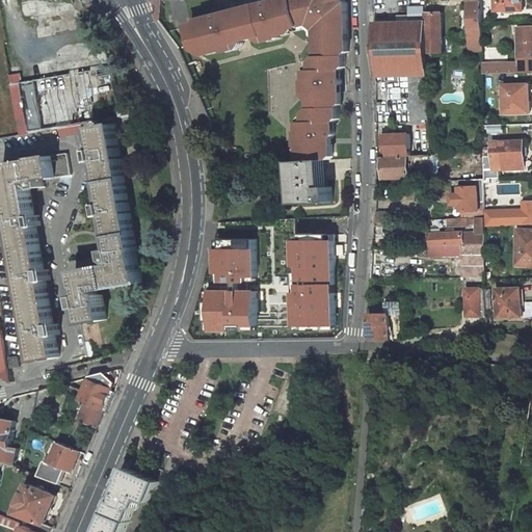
[(239,43),(267,35),(268,42),(282,37),(281,35),(290,33),(290,30),(311,24),(316,28),(317,55),(313,60),(313,70),(307,70),(307,80),(304,80),(304,95),(311,95),(312,108),(306,113),(307,122),(300,123),(301,162),(325,161),(328,161),(333,156),(331,138),(333,138),(335,137),(335,135),(335,133),(334,132),(334,131),(331,130),(331,124),(336,124),(338,120),(338,108),(342,104),(341,91),(339,91),(339,84),(341,83),(341,81),(340,79),(338,78),(338,71),(342,71),(345,67),(345,55),(348,52),(347,1),(345,0),(280,0),(281,3),(274,4),(271,3),(269,4),(268,5),(266,6),(260,8),(259,5),(230,12),(231,17),(224,18),(222,17),(220,17),(217,18),(216,20),(210,22),(209,19),(200,21),(201,24),(183,29),(185,38),(193,36),(197,50),(206,48),(207,55),(227,50),(227,52),(240,49),(239,43)]
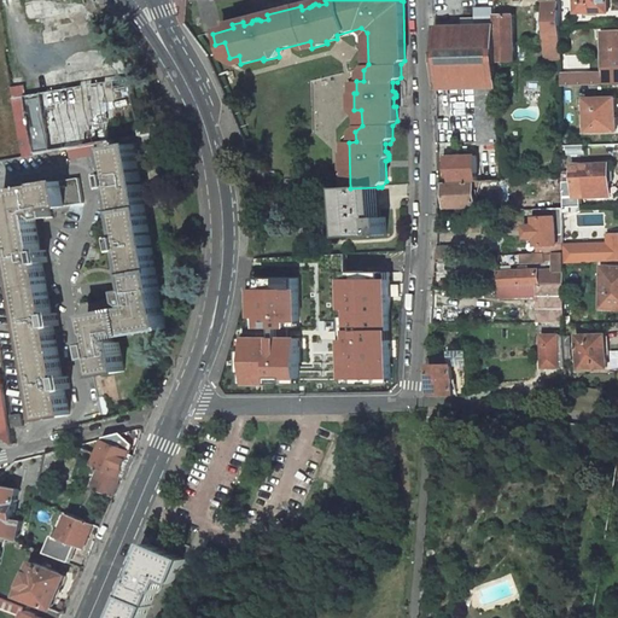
[(575,0),(576,11),(604,11),(602,0),(575,0)]
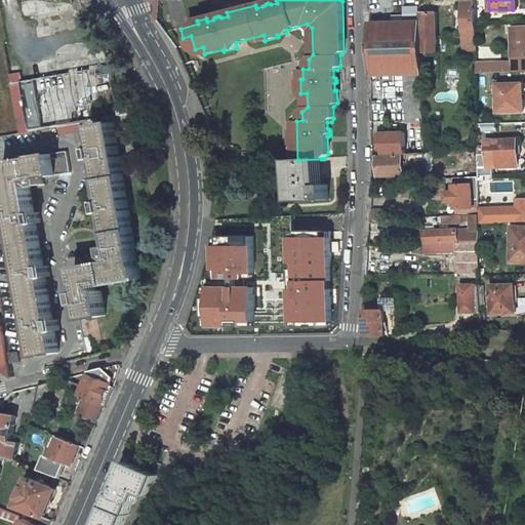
[(476,37),(476,21),(476,9),(461,9),(462,38),(476,37)]
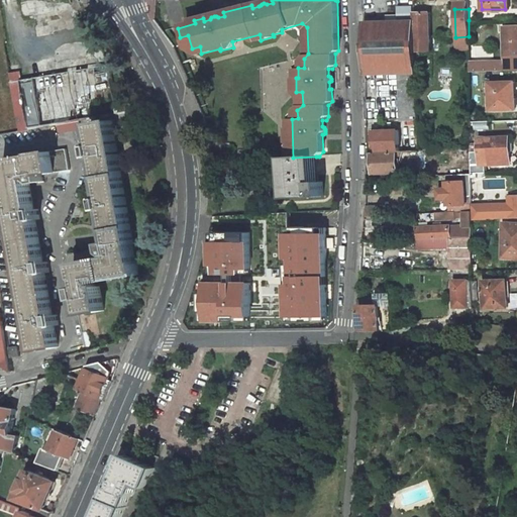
[(429,38),(428,13),(417,13),(413,13),(413,21),(414,39),(429,38)]
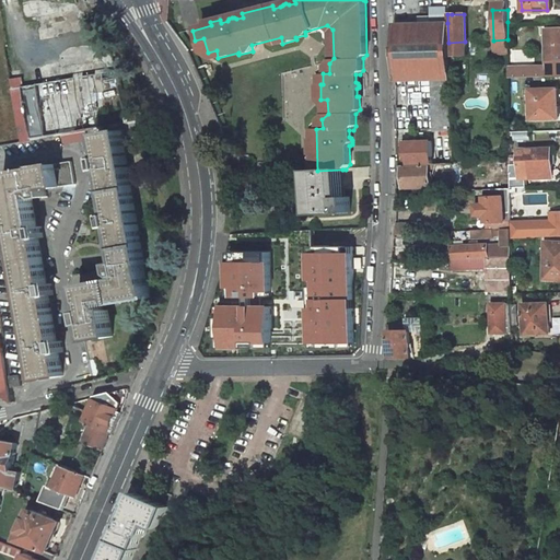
[(428,80),(450,80),(448,57),(448,54),(448,43),(447,23),(393,25),(394,81),(428,80)]
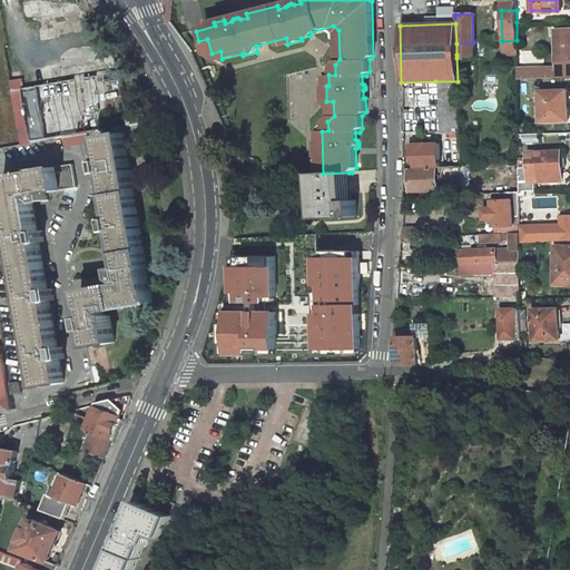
[(569,61),(569,28),(553,29),(556,62),(569,61)]
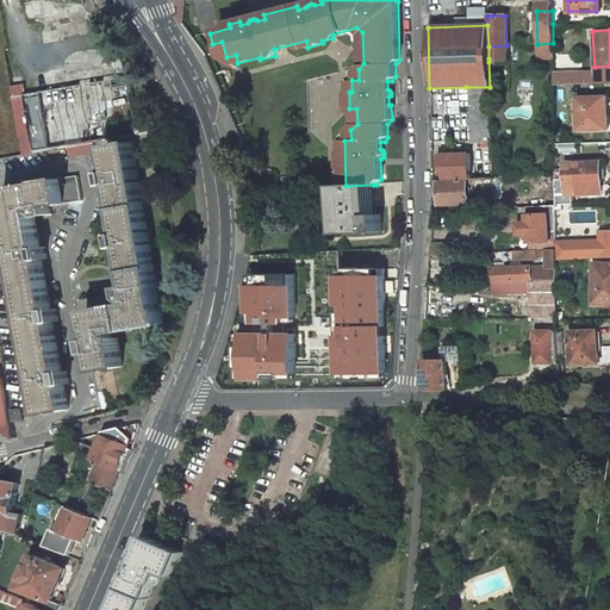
[(539,55),(554,54),(553,43),(537,44),(539,55)]
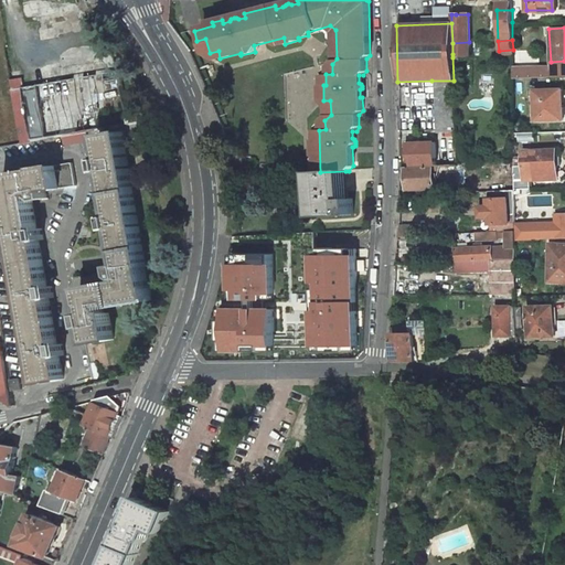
[(469,42),(452,43),(452,54),(452,57),(469,56),(469,42)]
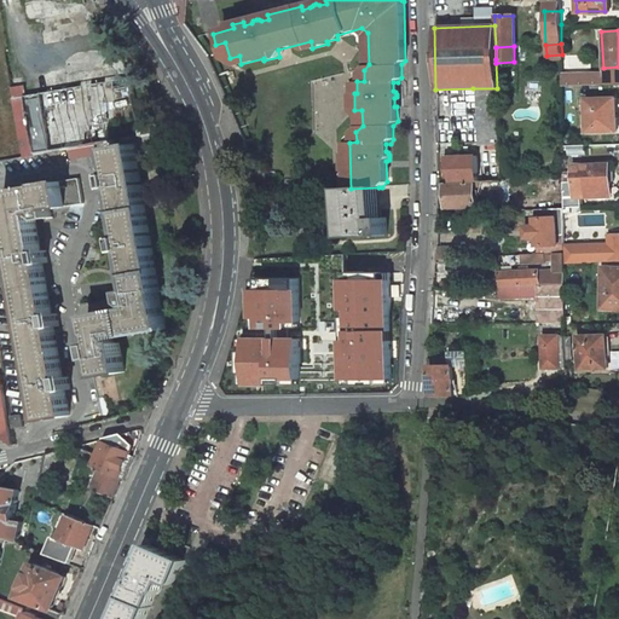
[(578,85),(603,84),(603,71),(578,71),(578,85)]
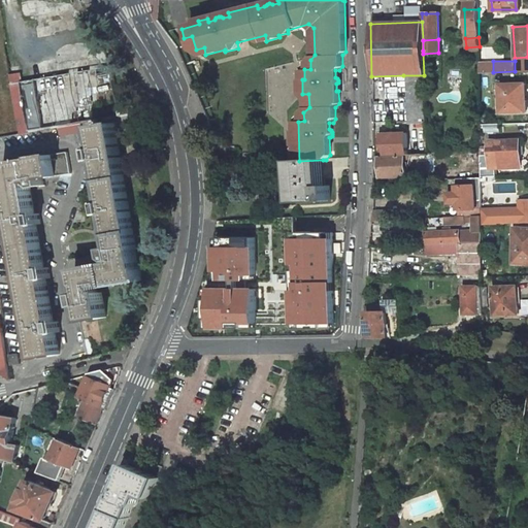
[(79,123),(119,117),(110,67),(20,83),(19,74),(8,76),(19,133),(58,126),(79,123)]
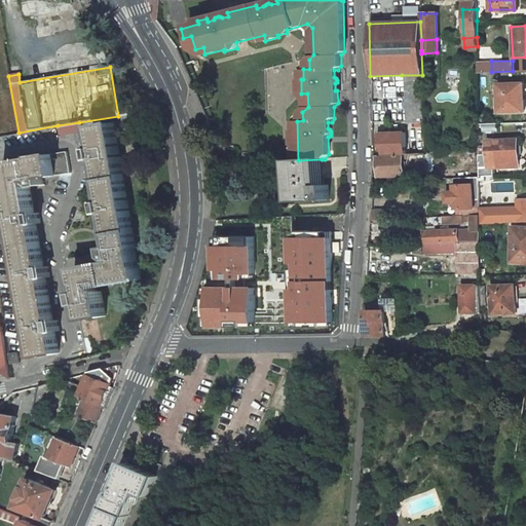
[(424,154),(423,103),(422,75),(402,75),(404,155),(405,155),(417,155),(424,154)]
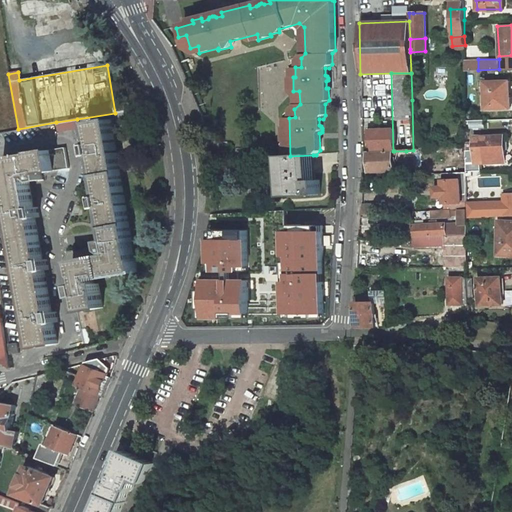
[(507,108),(506,80),(484,81),(486,109),(507,108)]
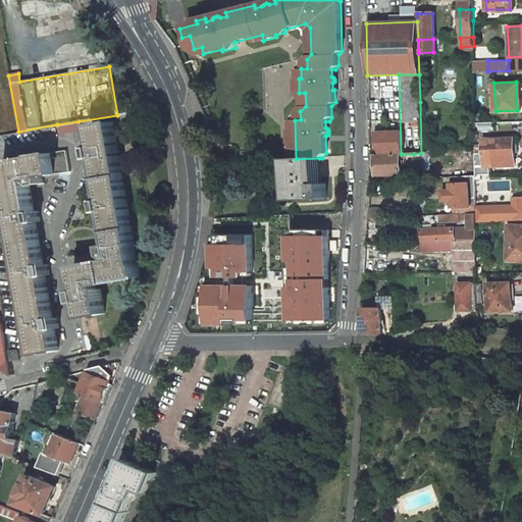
[(80,126),(79,121),(57,124),(58,131),(80,126)]
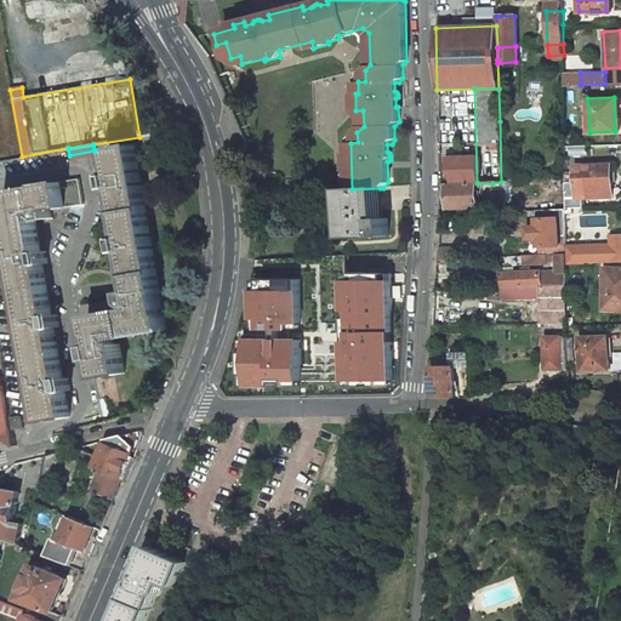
[(137,170),(132,144),(107,149),(112,175),(106,176),(108,188),(113,187),(123,238),(118,239),(119,251),(125,251),(131,292),(124,294),(125,303),(131,306),(132,309),(86,317),(90,336),(92,336),(93,345),(87,346),(90,359),(93,358),(97,376),(123,372),(118,343),(113,343),(113,339),(164,329),(161,315),(160,317),(157,292),(158,292),(151,248),(147,249),(147,246),(148,245),(149,244),(148,237),(147,235),(144,235),(144,233),(147,233),(140,186),(136,186),(136,183),(137,183),(138,182),(137,174),(136,172),(134,172),(134,170),(137,170)]
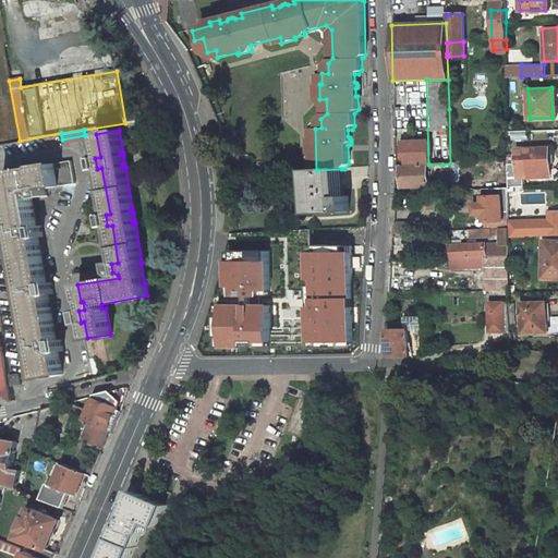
[(535,156),(518,157),(518,158),(519,177),(522,177),(549,176),(548,162),(548,156),(548,148),(535,148),(535,156)]
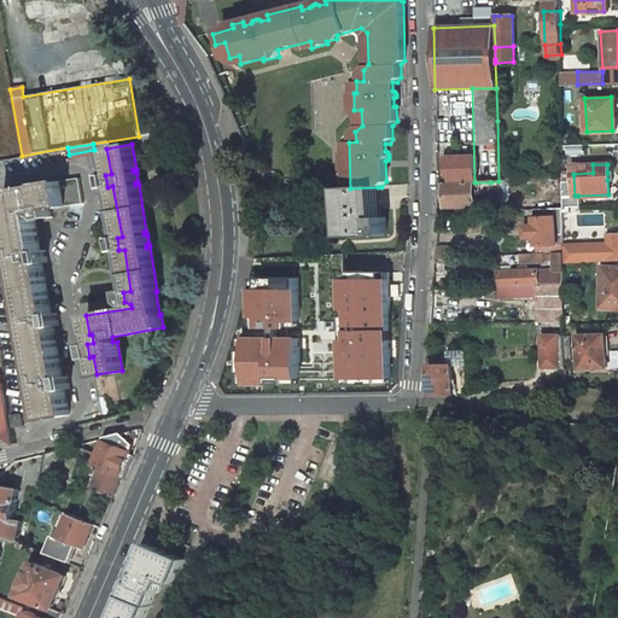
[(561,207),(578,205),(579,205),(578,196),(575,196),(573,175),(563,175),(563,178),(561,178),(561,207)]
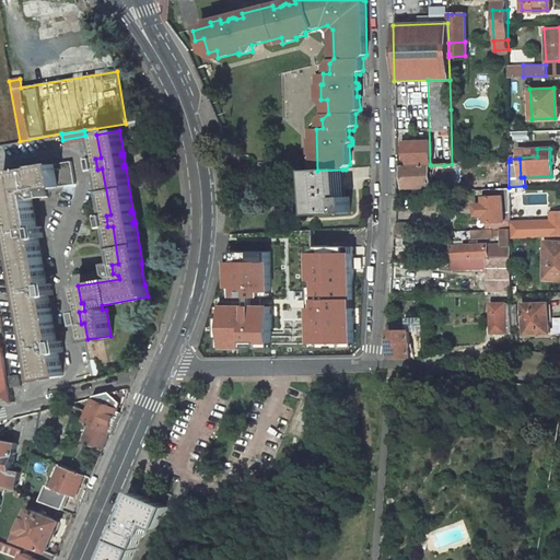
[(36,168),(14,172),(14,170),(1,172),(11,228),(13,228),(13,230),(12,231),(13,238),(15,240),(16,242),(13,242),(21,286),(24,286),(24,287),(22,289),(23,296),(26,298),(26,299),(23,300),(31,342),(34,342),(34,345),(32,347),(33,353),(36,354),(36,357),(33,357),(37,380),(60,376),(57,353),(62,353),(60,340),(55,341),(46,295),(51,294),(50,282),(44,283),(36,237),(41,237),(39,226),(35,226),(28,194),(34,193),(34,194),(38,198),(45,196),(44,189),(74,185),(70,161),(36,166),(36,168)]
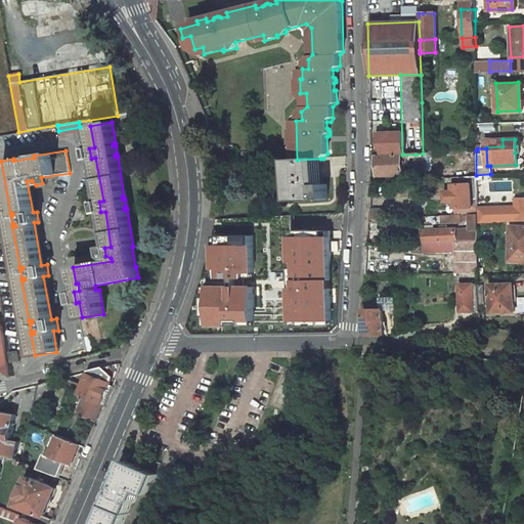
[(402,155),(377,156),(378,176),(403,175),(402,159),(408,159),(408,161),(417,161),(416,155),(403,155),(402,155)]
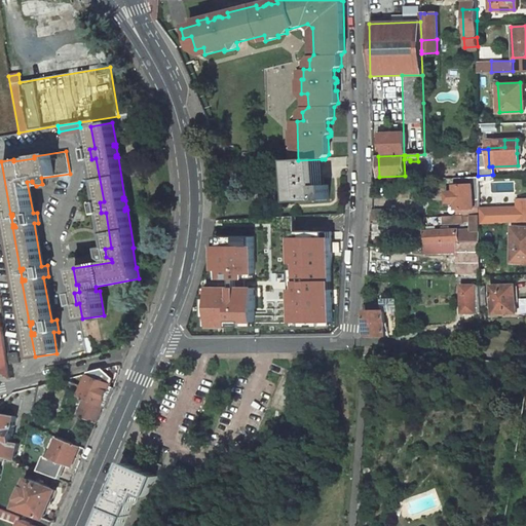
[(297,203),(331,201),(331,187),(323,187),(322,159),(298,160),(295,160),(297,203)]
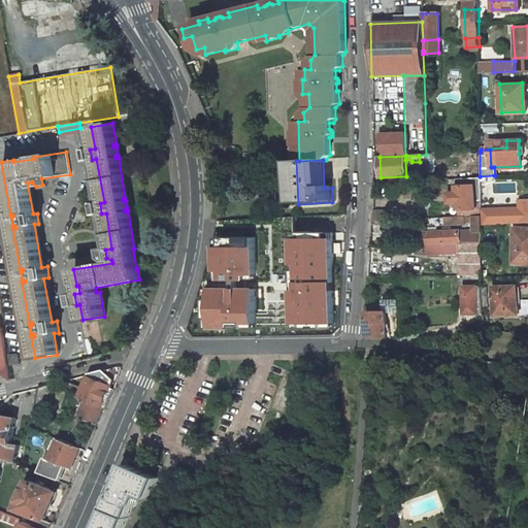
[(495,225),(494,175),(480,176),(480,178),(480,184),(481,203),(481,217),(481,226),(495,225)]
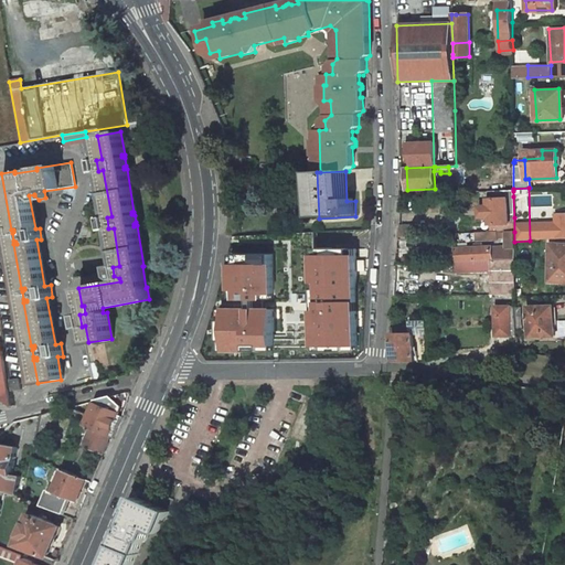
[(489,217),(489,233),(498,233),(505,233),(514,232),(514,217),(508,217),(508,199),(489,200),(489,204),(489,217)]
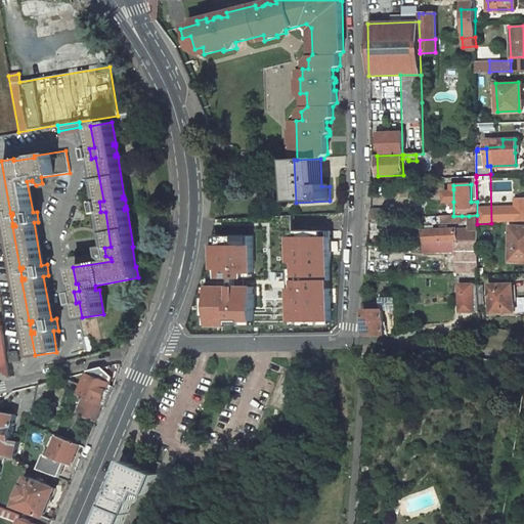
[(453,202),(453,189),(444,189),(444,202),(453,202)]
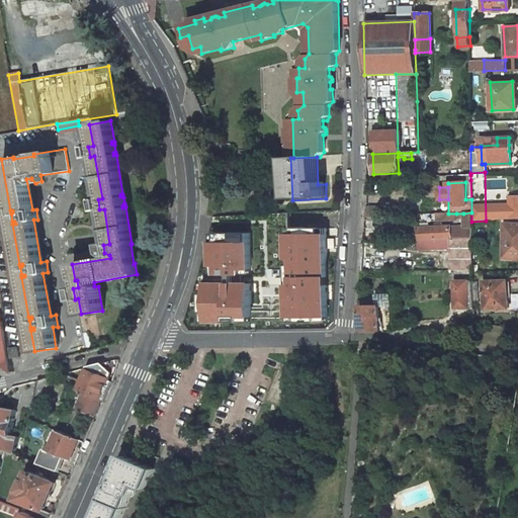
[(517,218),(517,195),(509,196),(510,219),(517,218)]
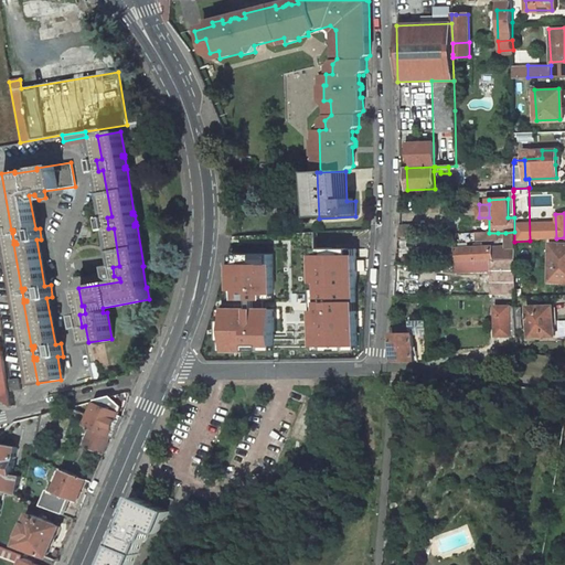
[(415,237),(415,226),(398,226),(397,238),(415,237)]
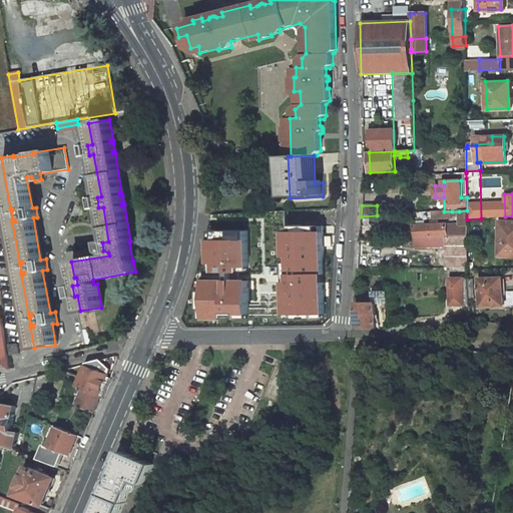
[(446,235),(467,234),(467,219),(467,210),(459,211),(459,223),(446,224),(446,235)]
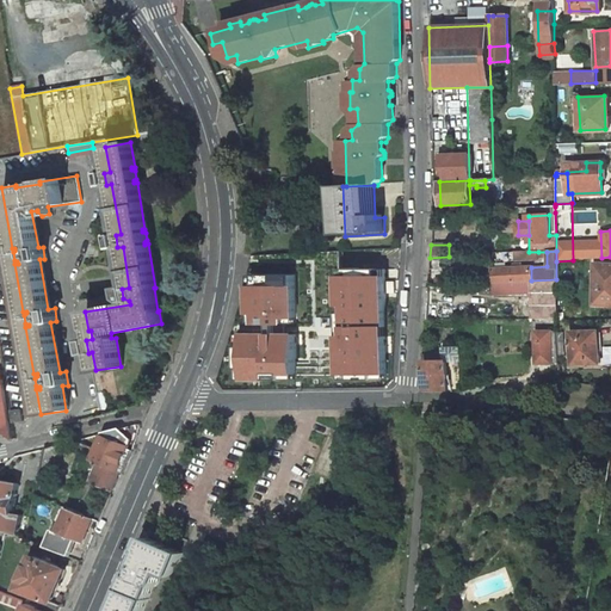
[(516,261),(538,260),(538,252),(529,252),(514,253),(516,261)]
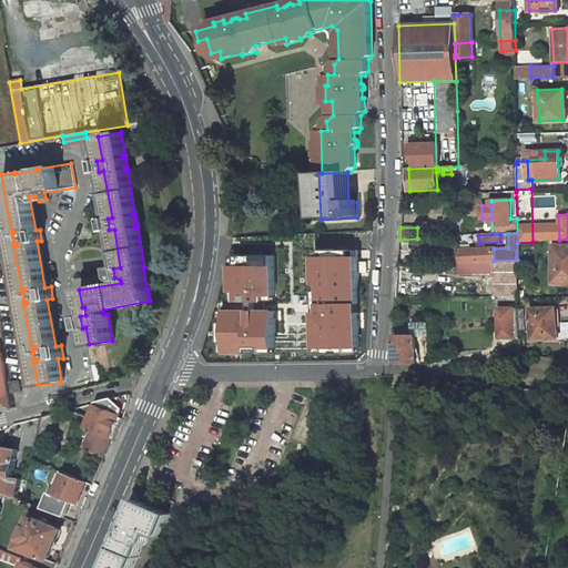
[(245,263),(263,262),(264,262),(262,236),(240,237),(240,239),(241,263),(245,263)]
